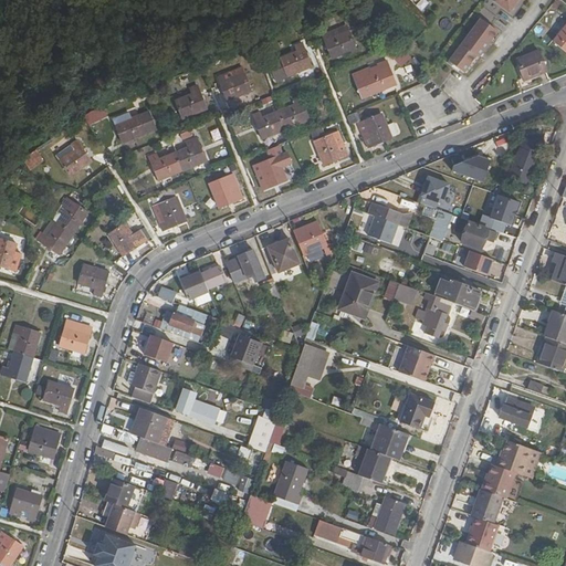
[(419,0),(415,4),(420,11),(428,4),(425,0),(419,0)]
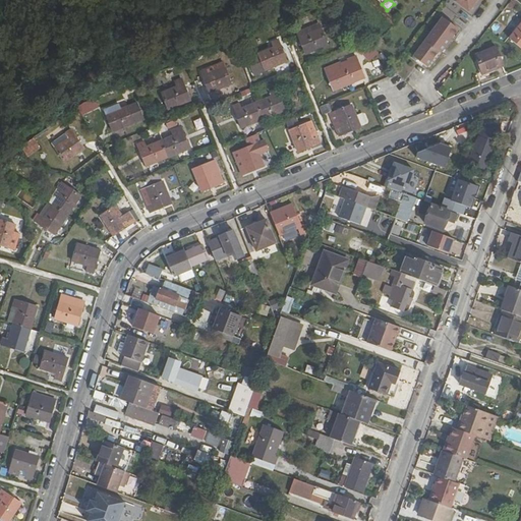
[(458,0),(469,9),(477,0),(458,0)]
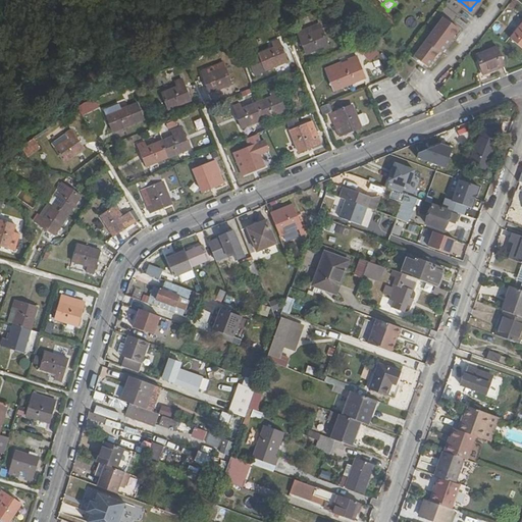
[(448,16),(416,54),(429,66),(441,51),(433,44),(437,39),(447,46),(461,29),(448,16)]
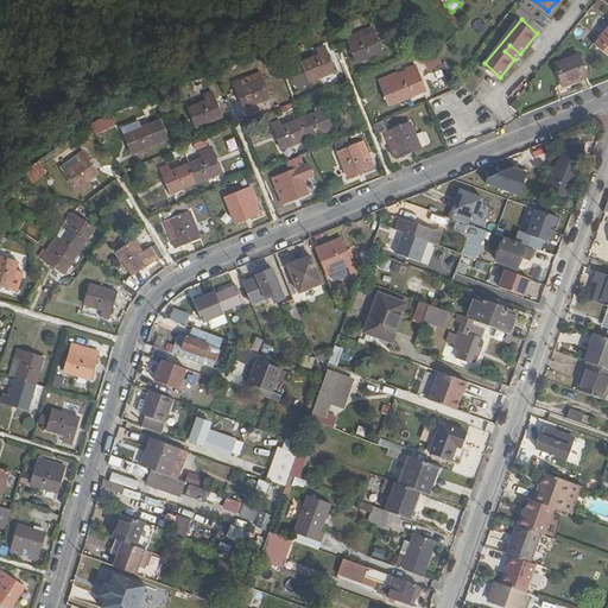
[(607,27),(595,45),(607,55),(607,27)]
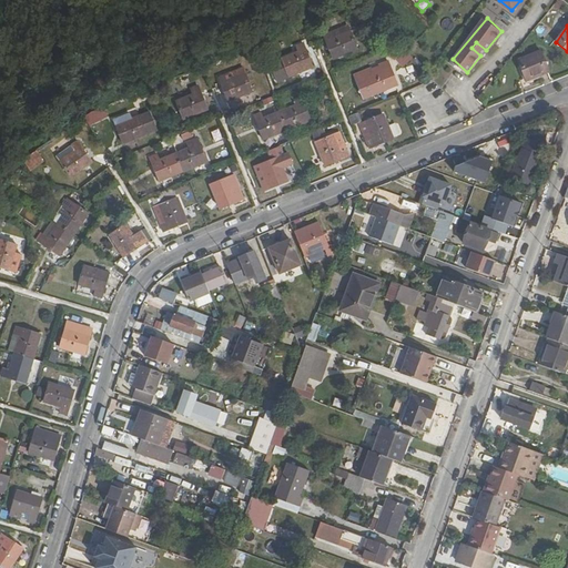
[(330,38),(338,61),(364,51),(357,34),(341,41),(338,34),(330,38)]
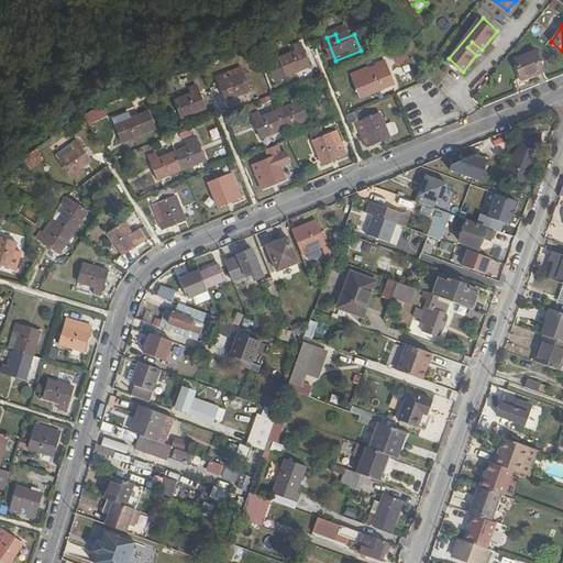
[(285,62),(291,78),(317,68),(307,45),(299,48),(302,55),(285,62)]
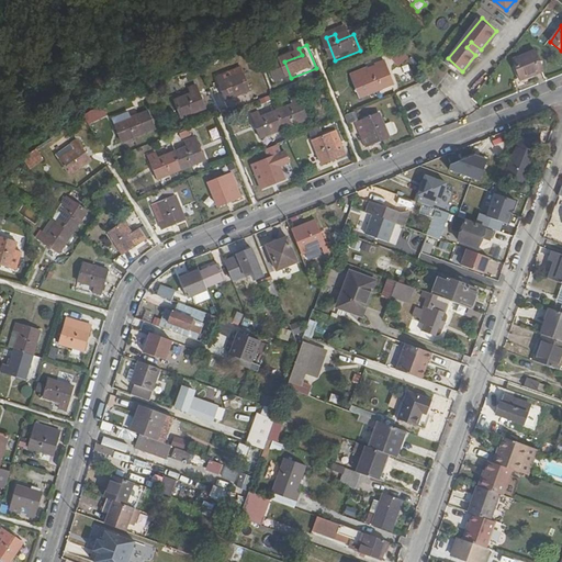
[(546,74),(536,51),(514,60),(524,83),(546,74)]
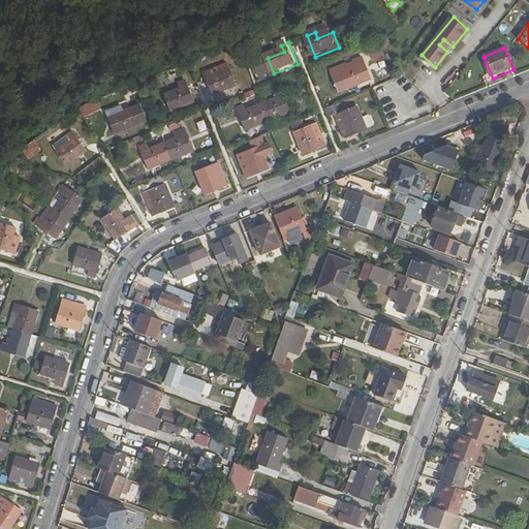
[(340,72),(348,94),(373,84),(367,68),(350,74),(348,69),(340,72)]
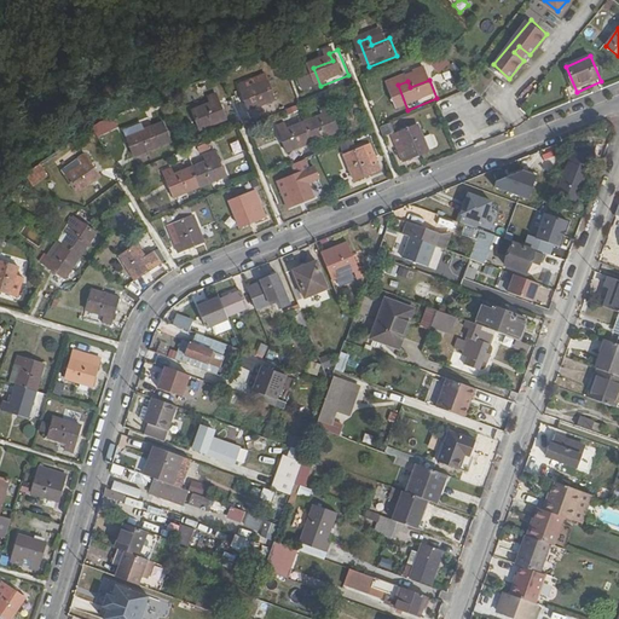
[(247,87),(256,113),(283,102),(276,84),(259,91),(255,84),(247,87)]
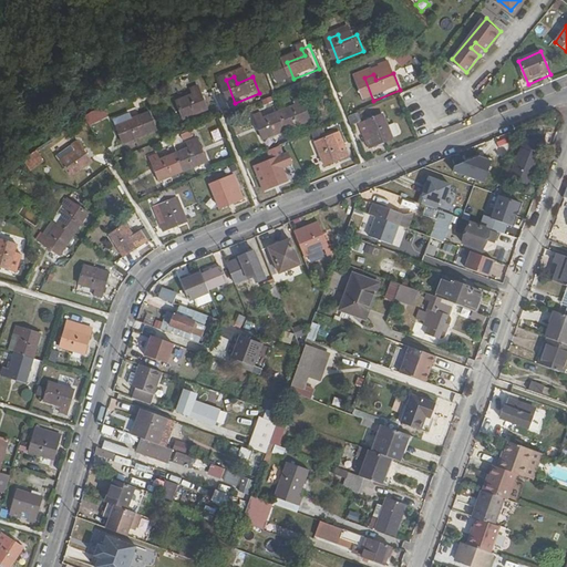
[(184,103),(192,121),(216,111),(206,88),(199,91),(202,96),(184,103)]
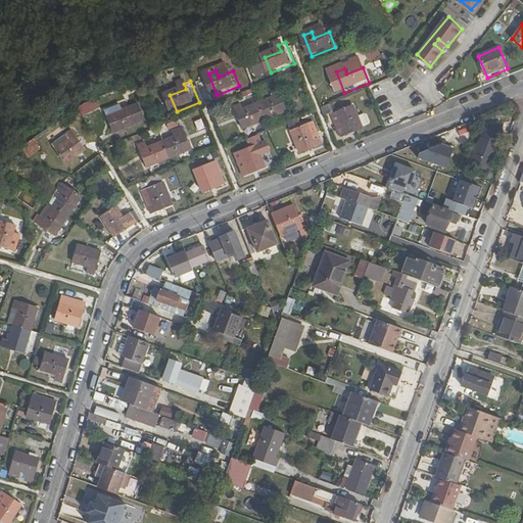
[(241,109),(250,131),(295,112),(286,91),(278,94),(280,99),(251,110),(249,106),(241,109)]
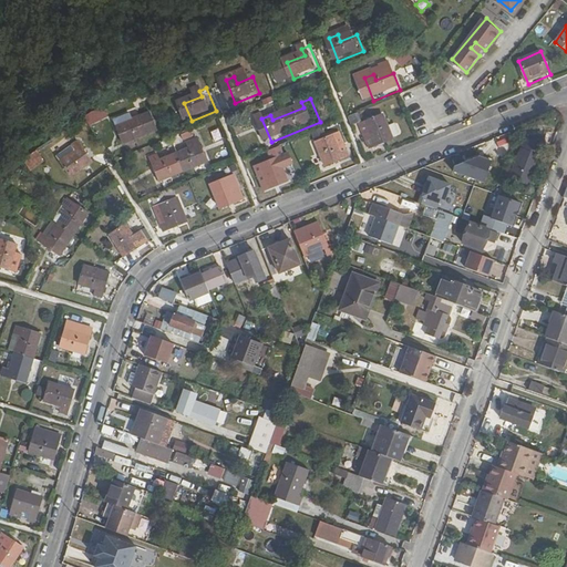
[(84,113),(88,124),(106,119),(103,106),(84,113)]
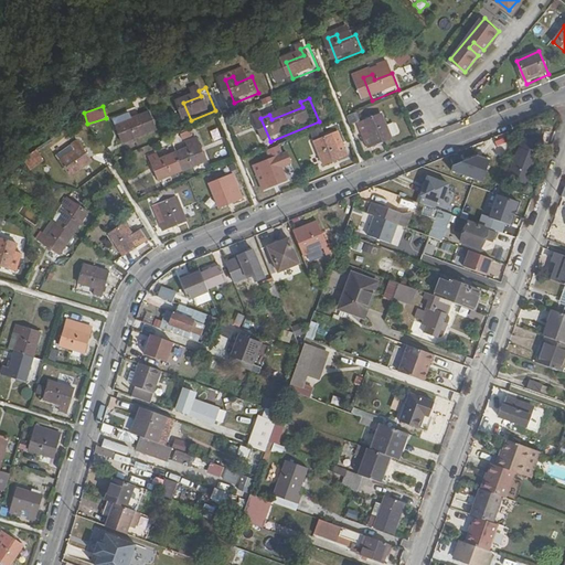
[(123,120),(132,144),(156,134),(149,117),(134,123),(131,117),(123,120)]
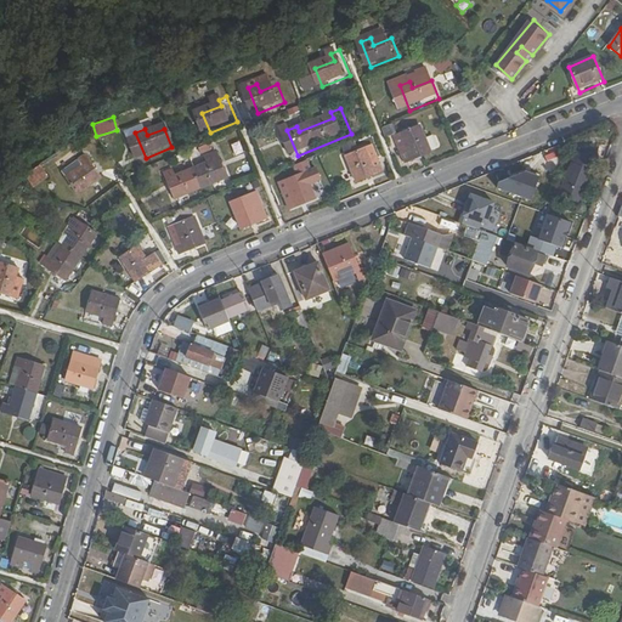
[(408,158),(412,167),(440,156),(429,129),(408,137),(416,156),(408,158)]
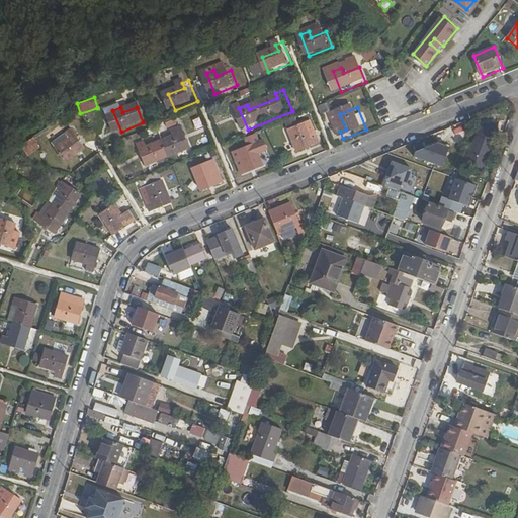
[(191,120),(195,130),(203,126),(199,116),(191,120)]
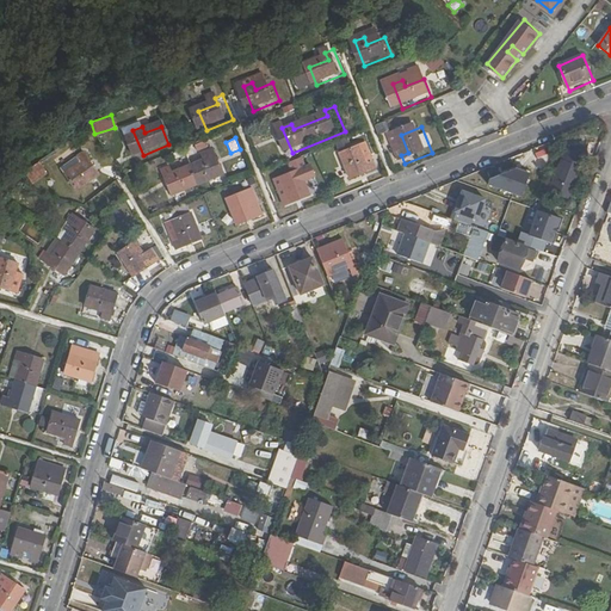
[(344,158),(353,183),(384,171),(375,146),(344,158)]
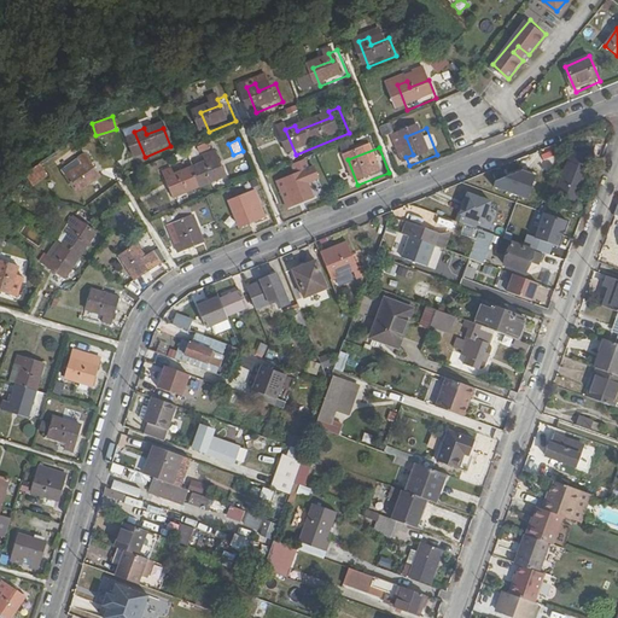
[(570,163),(573,165),(586,169),(590,157),(575,151),(570,163)]
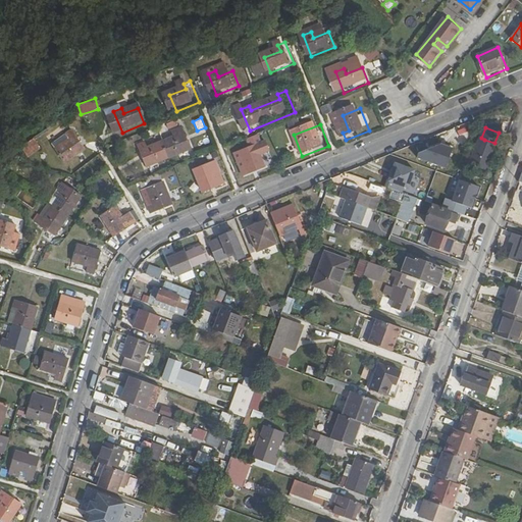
[(146,146),(155,168),(200,150),(191,128),(180,133),(181,137),(171,141),(169,137),(146,146)]
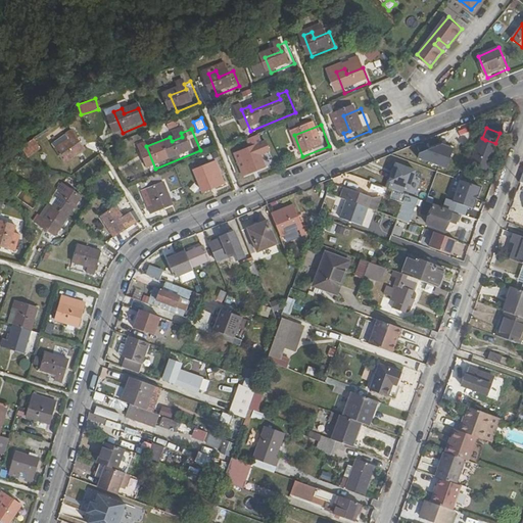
[(55,153),(66,169),(85,154),(70,135),(64,139),(67,144),(55,153)]
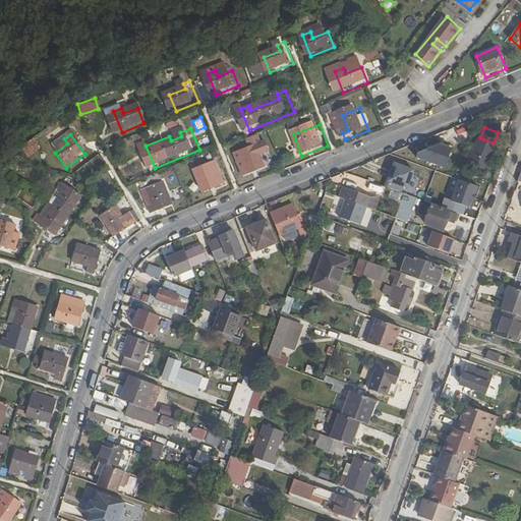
[(447,152),(441,138),(432,141),(439,155),(447,152)]
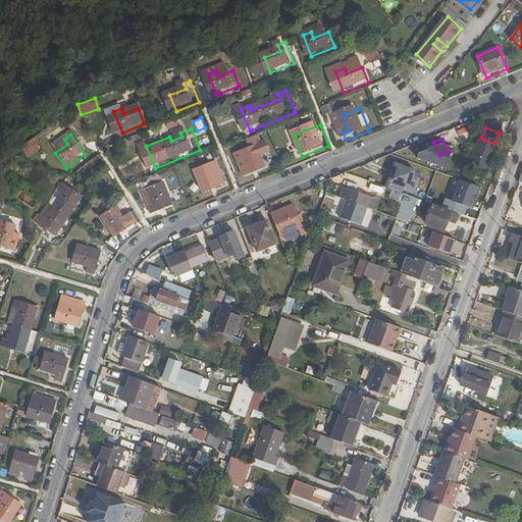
[(35,140),(21,148),(27,157),(40,149),(35,140)]
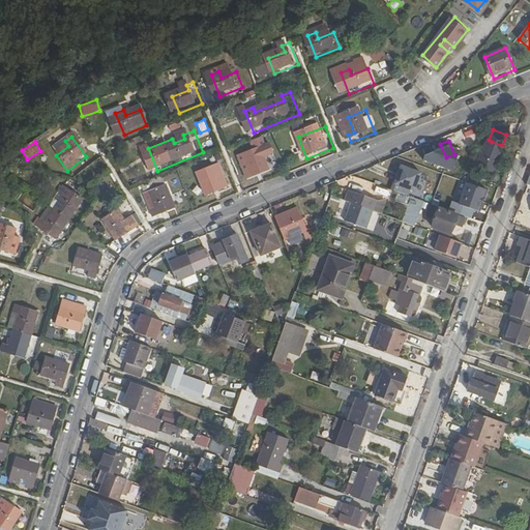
[(502,145),(492,142),(484,160),(482,159),(479,168),(493,173),(502,145)]
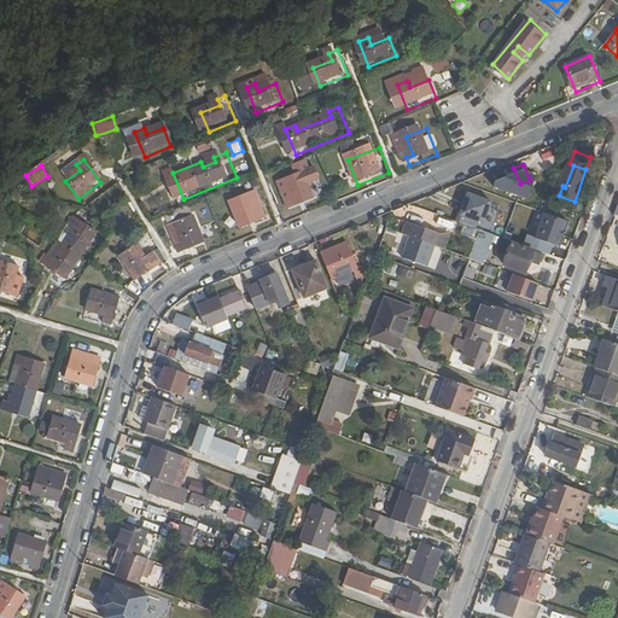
[(293,204),(296,211),(322,200),(312,174),(292,182),(299,200),(293,204)]
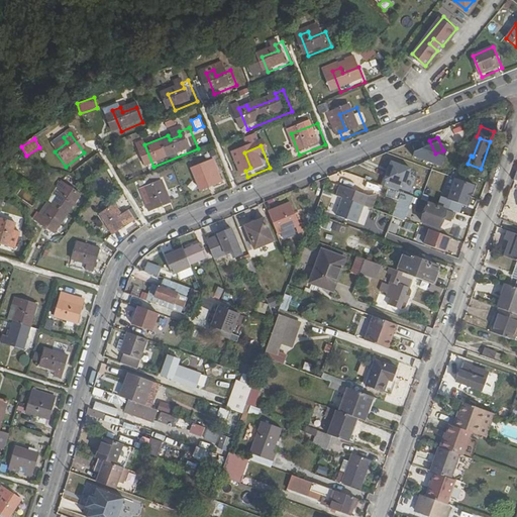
[(411,168),(392,161),(385,179),(405,186),(411,168)]
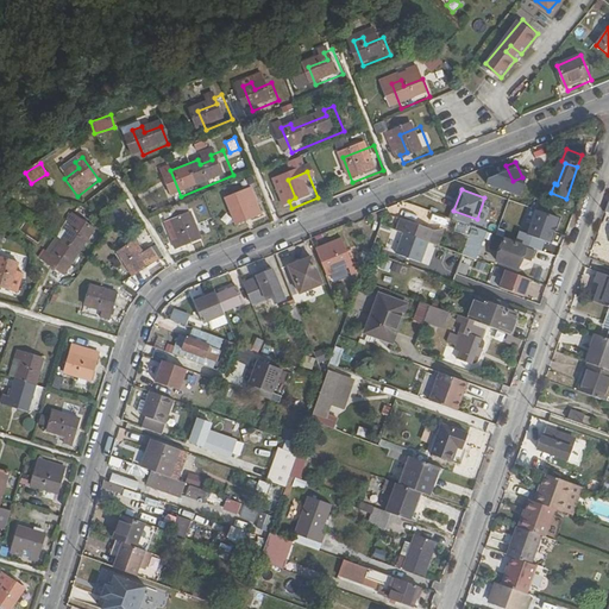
[(232,202),(243,228),(270,217),(268,209),(261,212),(253,194),(232,202)]
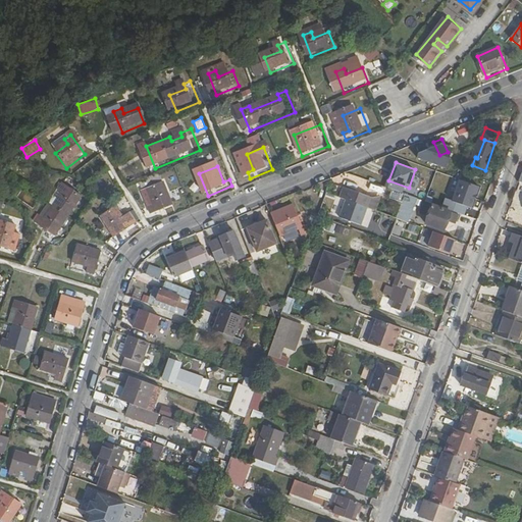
[(158,172),(143,180),(147,187),(161,179),(158,172)]
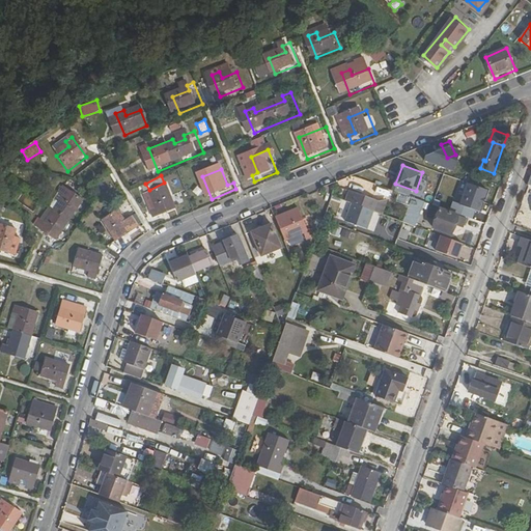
[(150,202),(158,221),(180,212),(171,189),(154,196),(156,199),(150,202)]
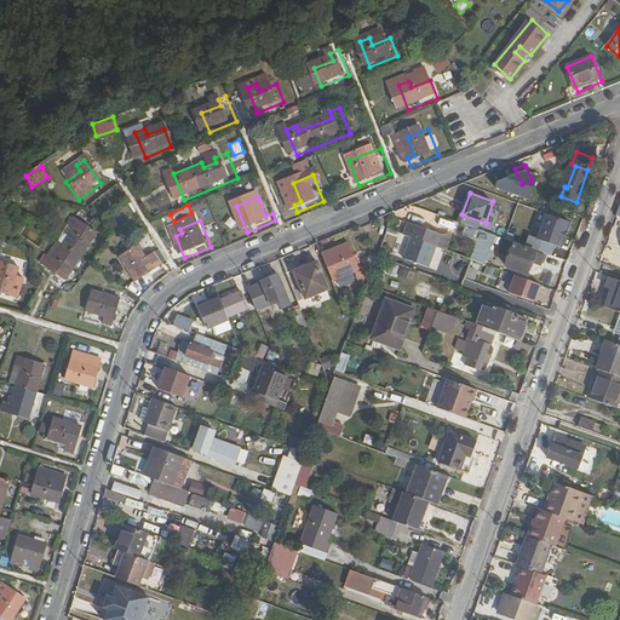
[(42,267),(65,285),(99,239),(76,222),(42,267)]
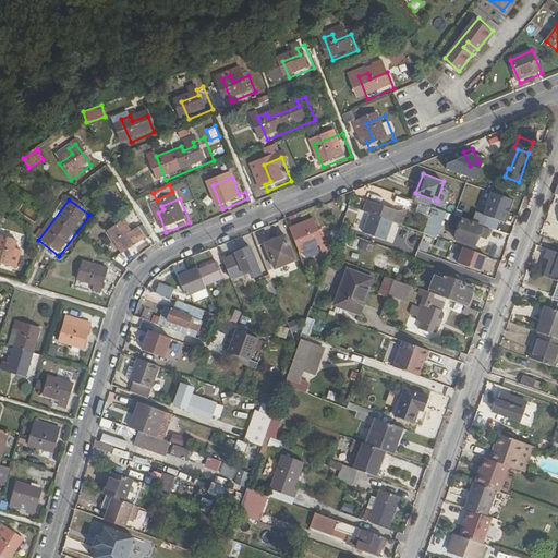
[(371,213),(392,221),(402,225),(408,211),(398,211),(367,201),(364,210),(371,213)]
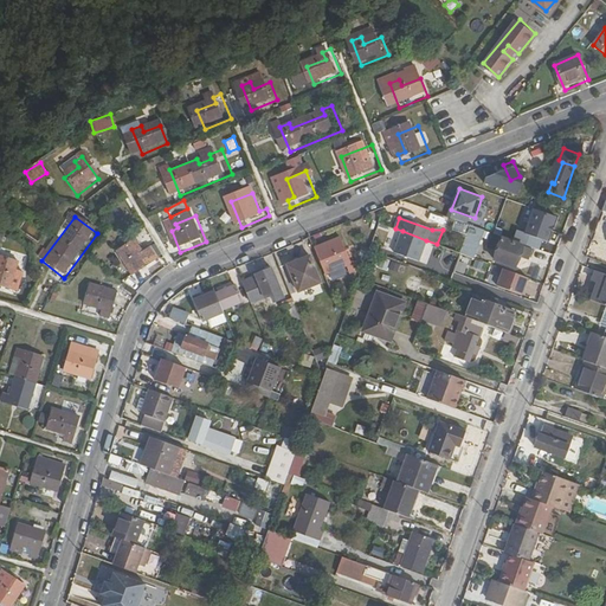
[(478,257),(482,229),(465,226),(462,255),(478,257)]
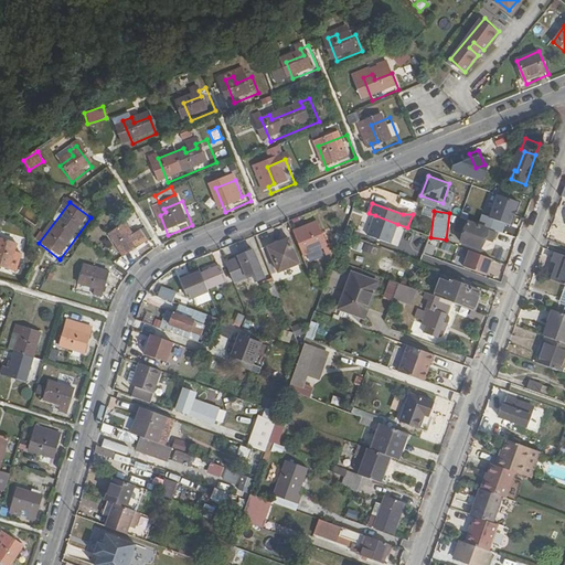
[(397,224),(375,215),(369,235),(391,243),(397,224)]
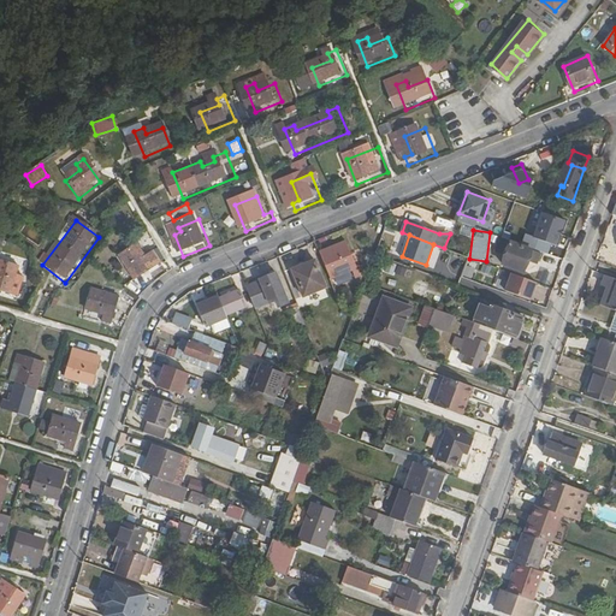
[(344,243),(318,253),(327,279),(349,271),(353,278),(357,276),(344,243)]
